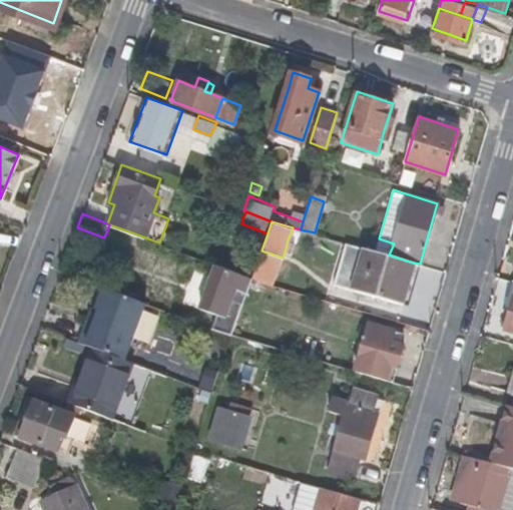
[(389,255),(394,243),(379,238),(376,250),(389,255)]
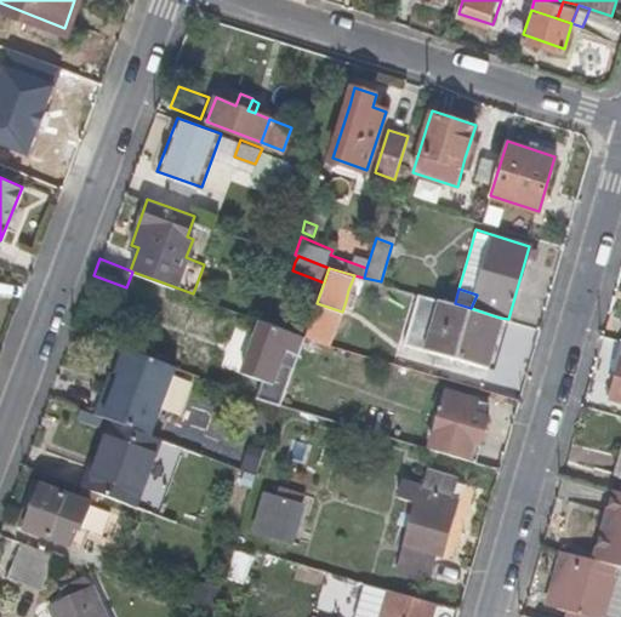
[(353,304),(357,293),(348,290),(346,301),(353,304)]
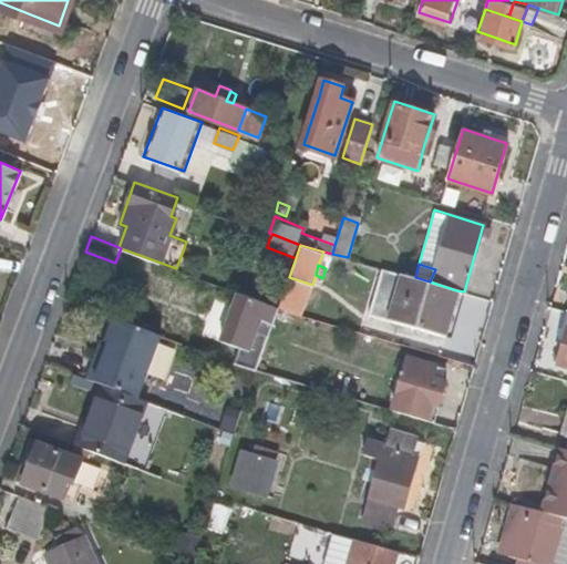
[(442,335),(456,290),(430,282),(415,277),(408,275),(394,320),(442,335)]
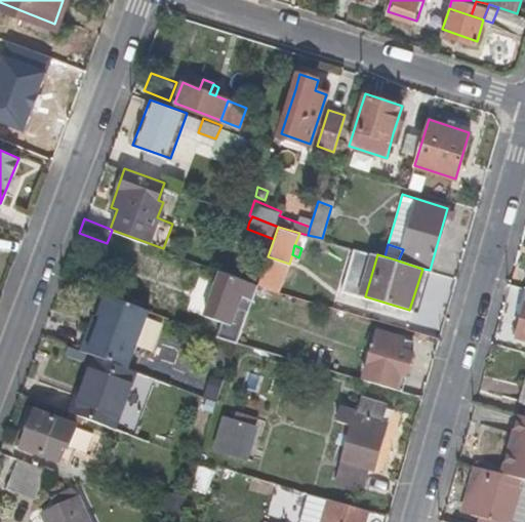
[(279,290),(289,264),(268,256),(257,284),(270,288),(279,290)]
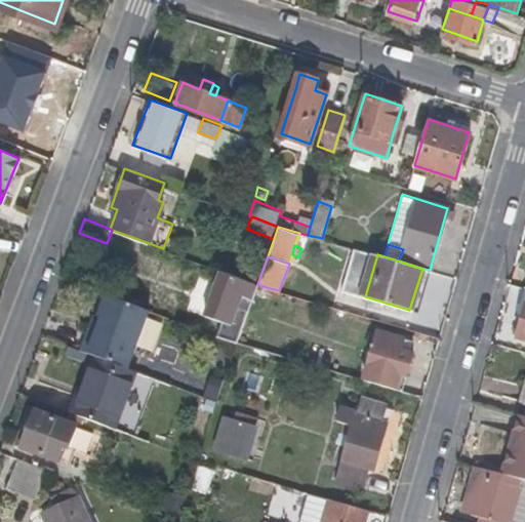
[(418,312),(430,270),(422,269),(409,310),(418,312)]
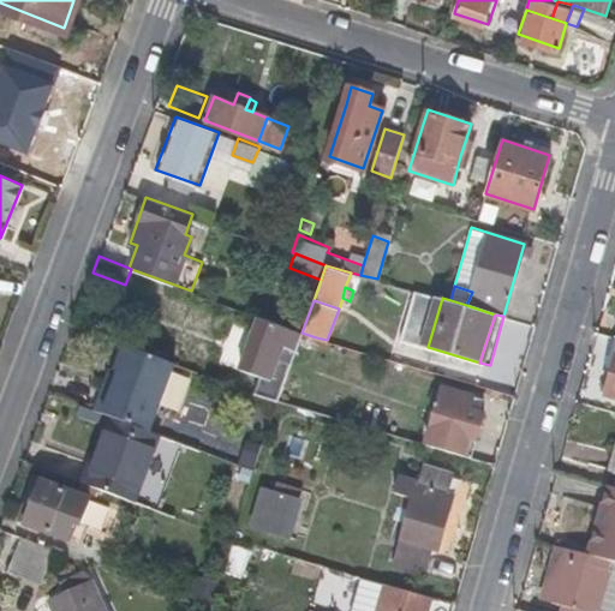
[(278,359),(280,354),(280,352),(275,348),(279,348),(280,345),(296,351),(298,343),(302,333),(258,317),(254,329),(251,339),(239,369),(244,370),(262,377),(255,393),(276,401),(290,365),(278,359)]
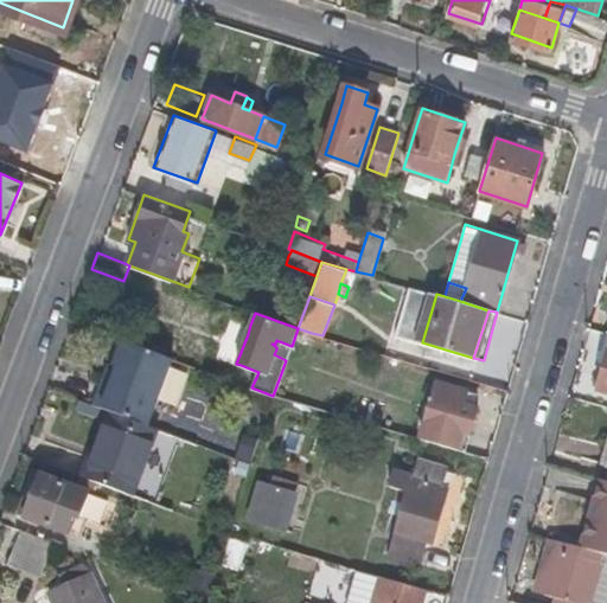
[(307,344),(312,333),(298,328),(294,339),(307,344)]
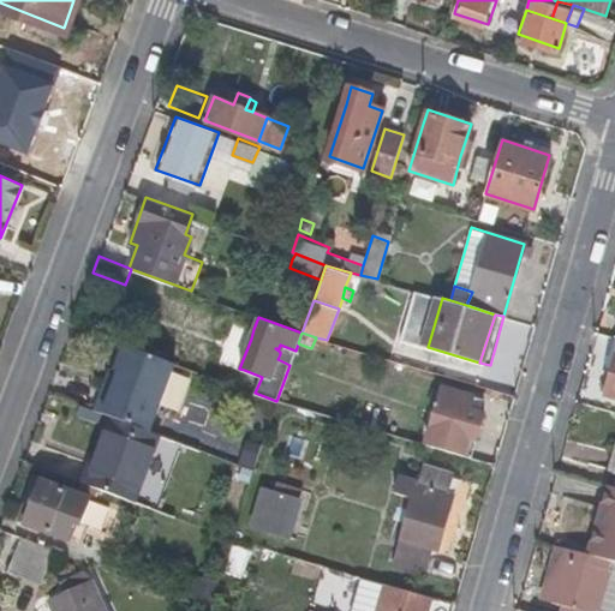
[(614,335),(609,352),(614,353),(614,357),(613,365),(608,376),(607,376),(603,387),(607,393),(614,395),(614,335)]
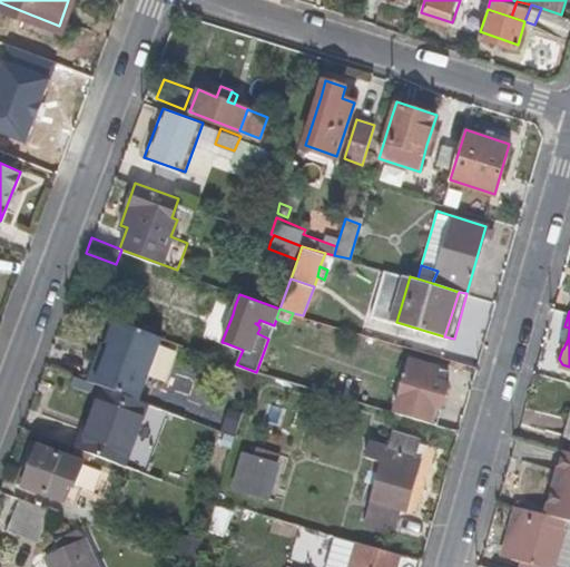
[(140,400),(164,336),(115,319),(107,339),(111,341),(106,355),(99,352),(88,380),(99,384),(106,387),(140,400)]
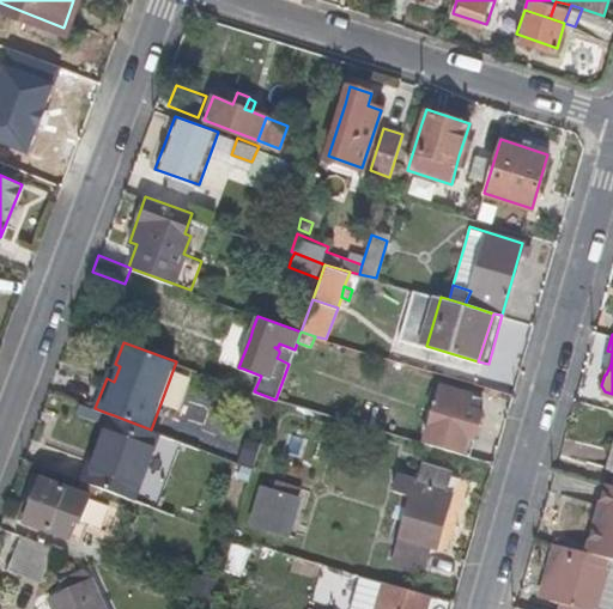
[(114,382),(120,366),(115,364),(111,363),(107,378),(114,382)]
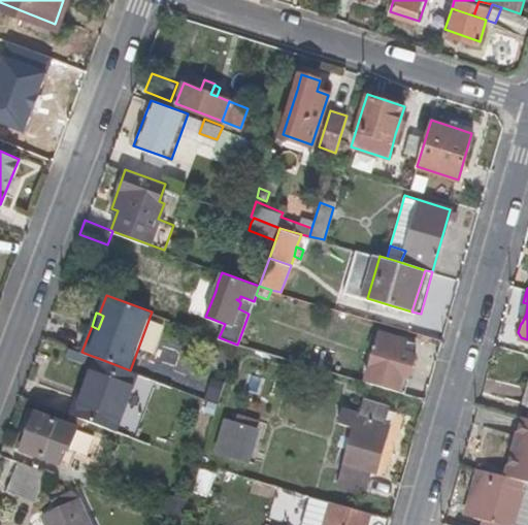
[(219,337),(225,324),(209,318),(203,332),(219,337)]
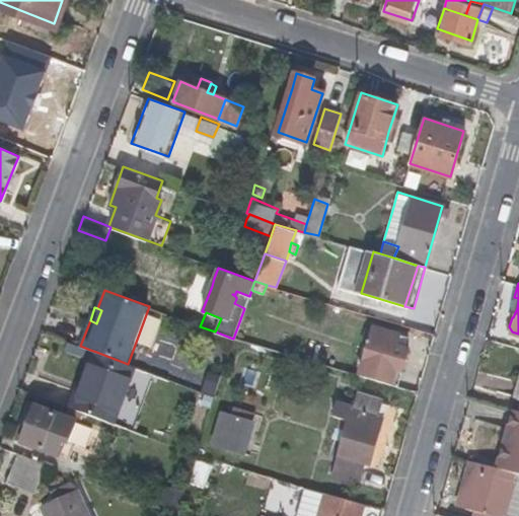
[(401,370),(408,349),(396,345),(397,340),(399,334),(373,325),(367,349),(359,375),(395,385),(401,370)]
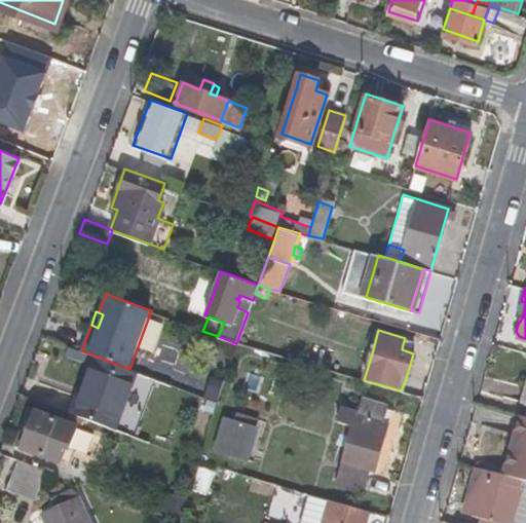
[(76,414),(98,357),(91,355),(71,412),(76,414)]
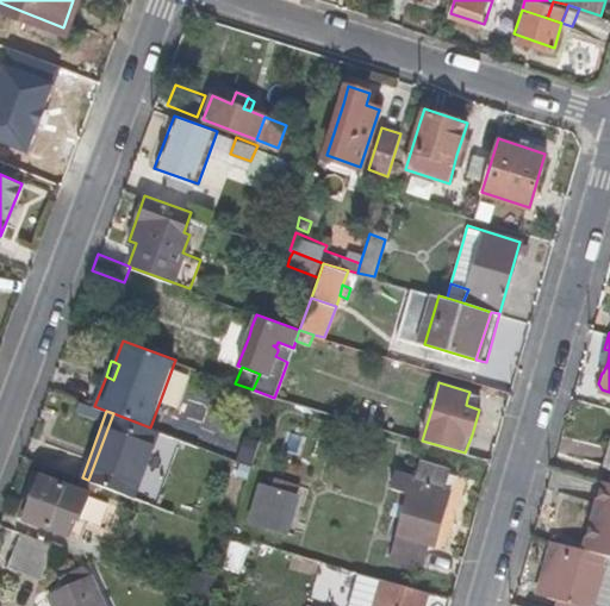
[(134,498),(159,430),(150,428),(113,413),(88,480),(134,498)]
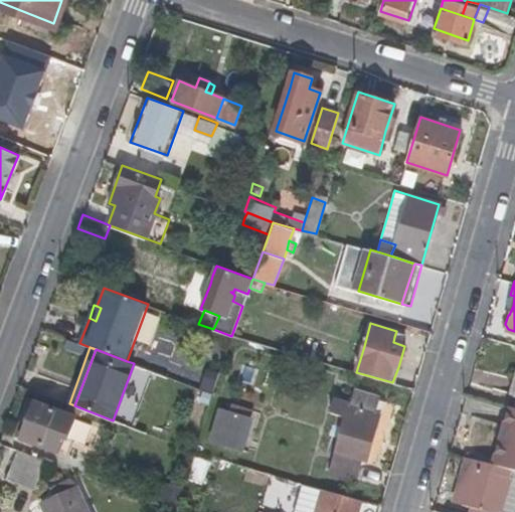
[(366,459),(379,414),(374,412),(378,398),(355,390),(350,403),(334,398),(331,407),(348,412),(333,464),(356,472),(360,458),(366,459)]
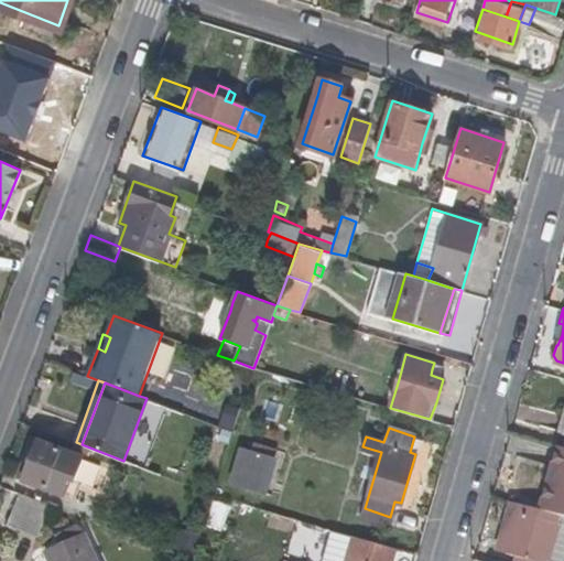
[(91,486),(100,465),(79,456),(39,440),(30,462),(22,479),(58,494),(74,499),(80,482),(91,486)]
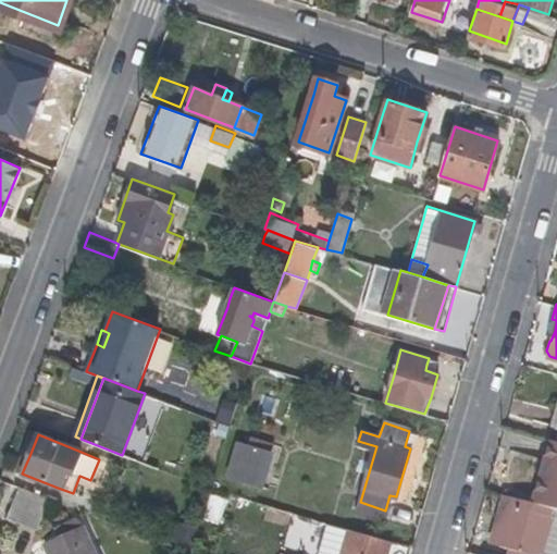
[(556,439),(556,440),(549,438),(532,501),(556,508),(556,439)]
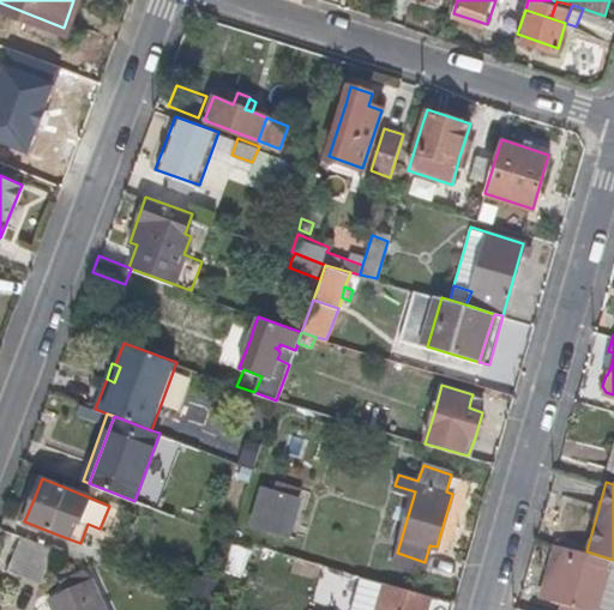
[(287,535),(298,497),(263,485),(251,523),(287,535)]
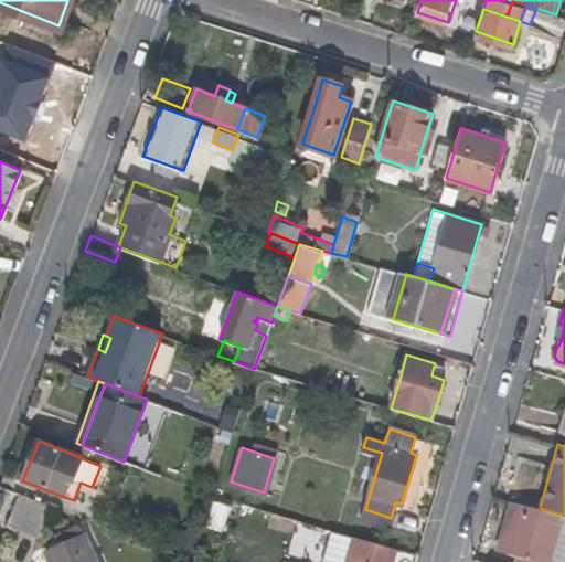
[(22,480),(30,463),(24,459),(17,477),(22,480)]
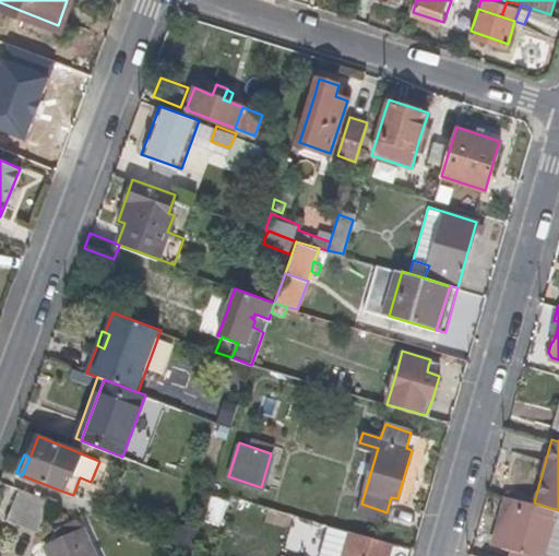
[(36,529),(48,498),(16,486),(7,517),(36,529)]
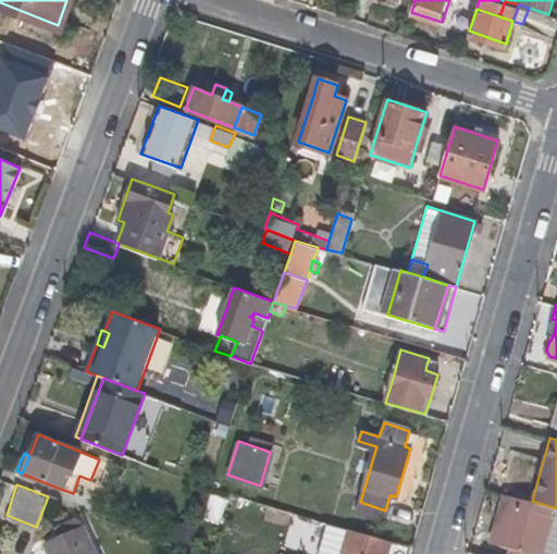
[(496,544),(511,495),(502,492),(486,541),(496,544)]
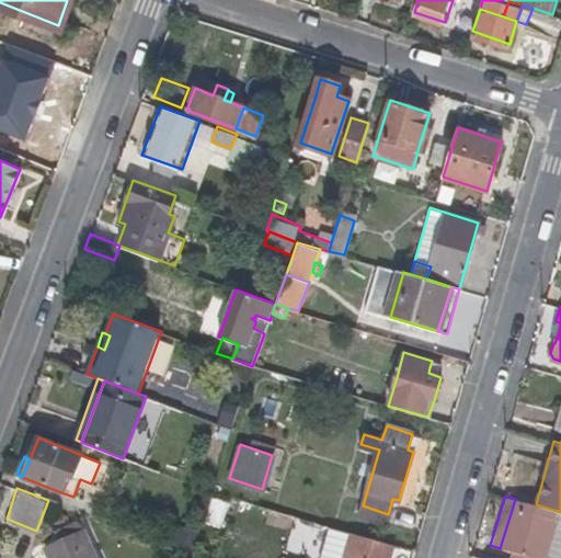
[(539,557),(544,547),(547,533),(550,521),(560,524),(560,512),(536,504),(515,499),(500,548),(508,550),(505,557),(539,557)]
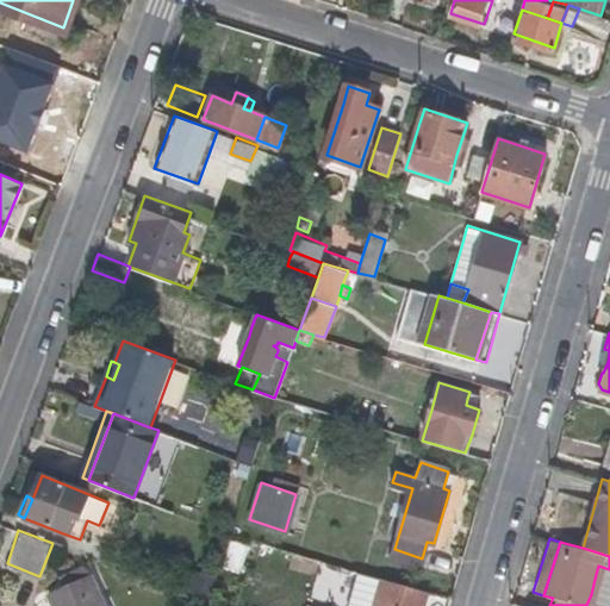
[(417,570),(422,558),(394,549),(390,562),(417,570)]
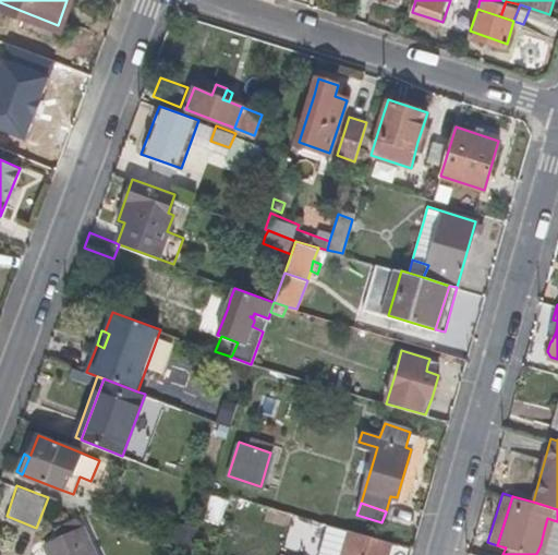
[(99,554),(85,522),(76,519),(56,527),(59,535),(58,537),(44,543),(49,554),(99,554)]
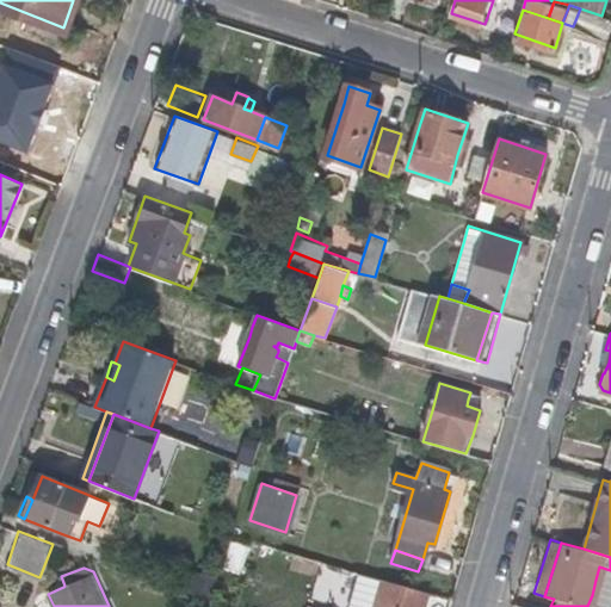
[(423,606),(427,593),(381,578),(372,606),(423,606)]
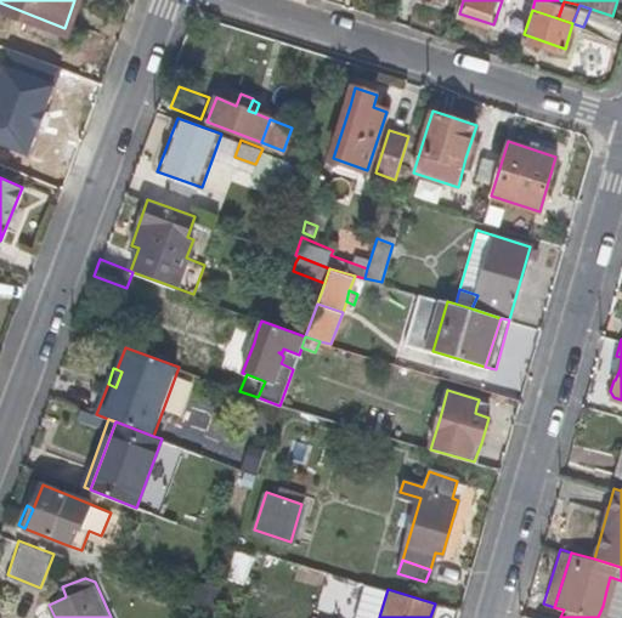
[(609,607),(612,594),(606,590),(603,606),(609,607)]
